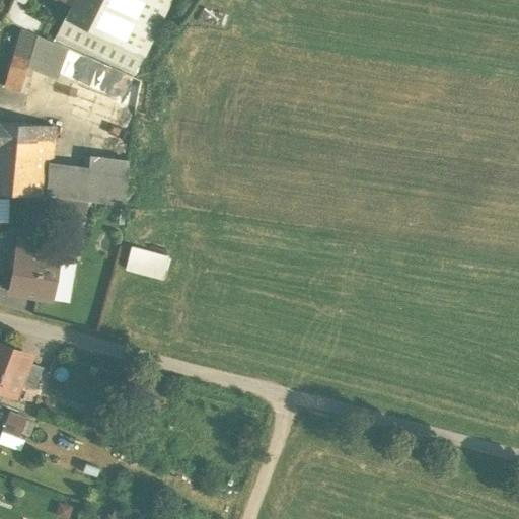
[(100,0),(93,16),(71,5),(53,42),(66,48),(83,56),(90,59),(100,64),(132,78),(169,0),(100,0)]
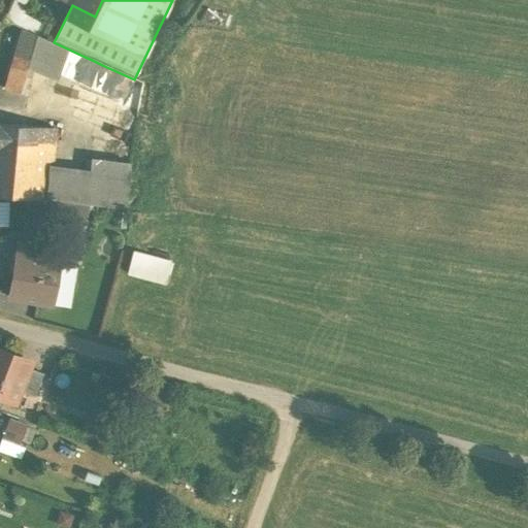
[(102,0),(62,0),(72,5),(95,17),(102,0)]
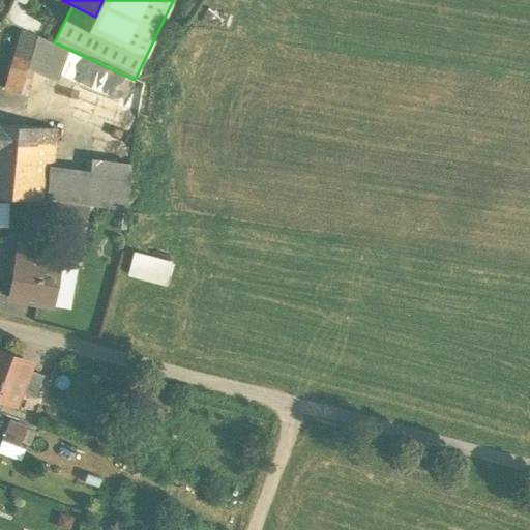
[(47,24),(8,5),(2,19),(22,28),(40,36),(47,24)]
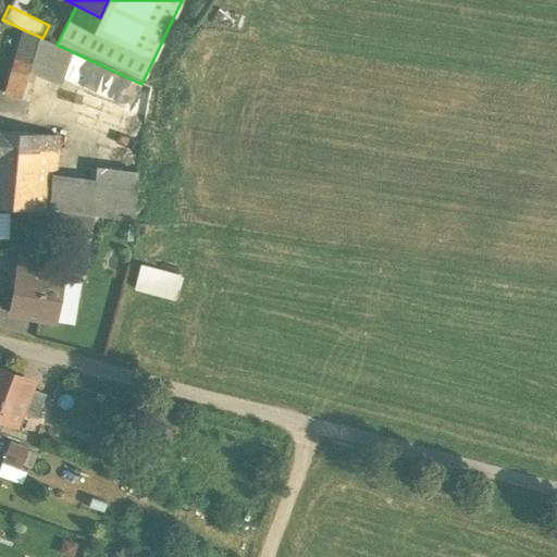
[(42,38),(23,29),(4,94),(28,101),(36,74),(60,83),(71,51),(57,45),(46,39),(42,38)]
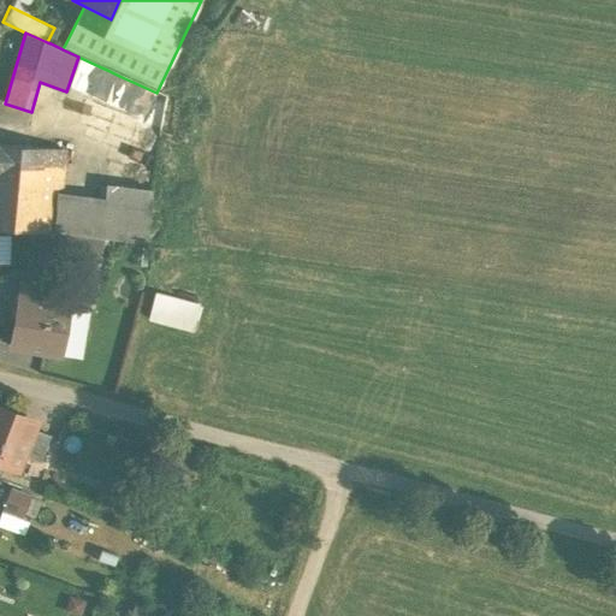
[(78,57),(66,92),(86,98),(99,66),(78,57)]
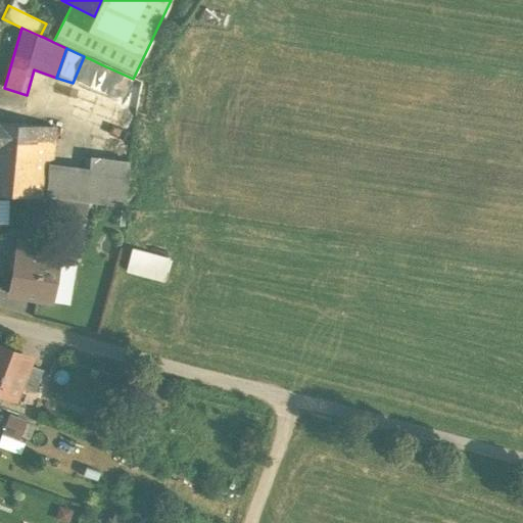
[(84,56),(73,83),(90,90),(101,64),(91,59),(84,56)]
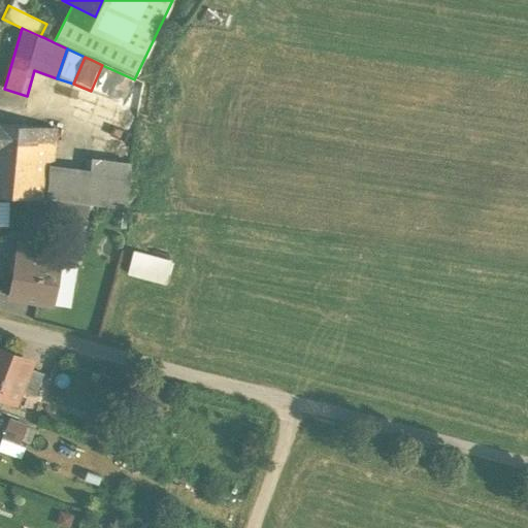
[(36,127),(0,123),(0,195),(29,198),(36,127)]
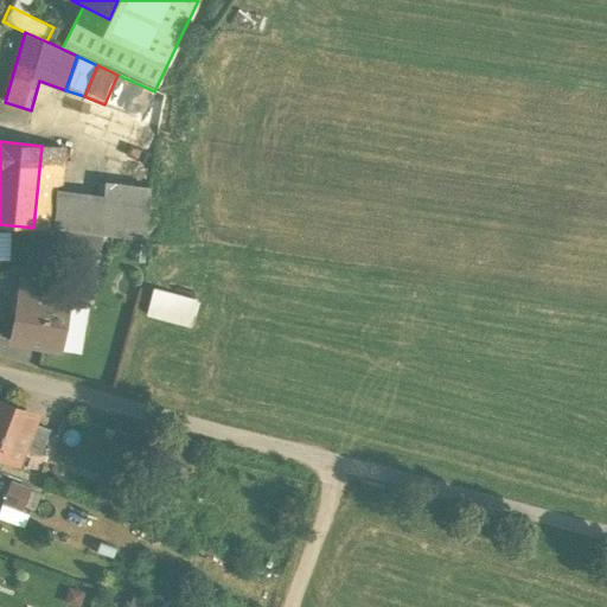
[(55,147),(42,146),(33,228),(52,229),(56,193),(59,170),(52,168),(55,147)]
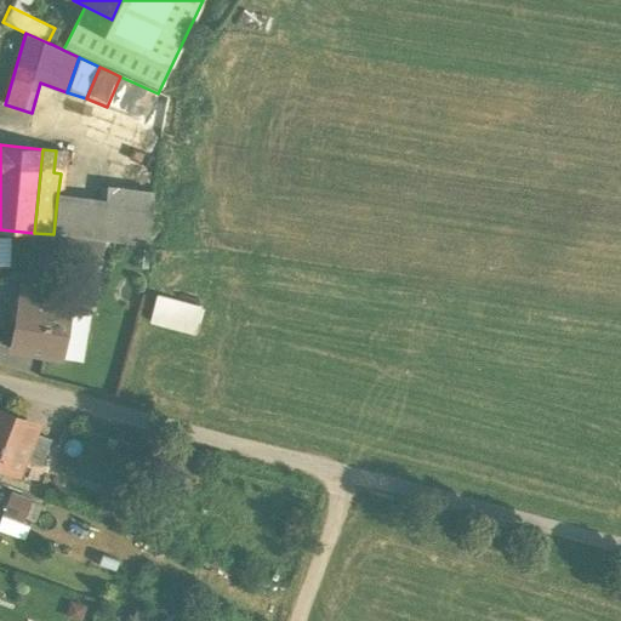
[(153,193),(106,188),(104,201),(106,201),(102,240),(148,248),(153,193)]
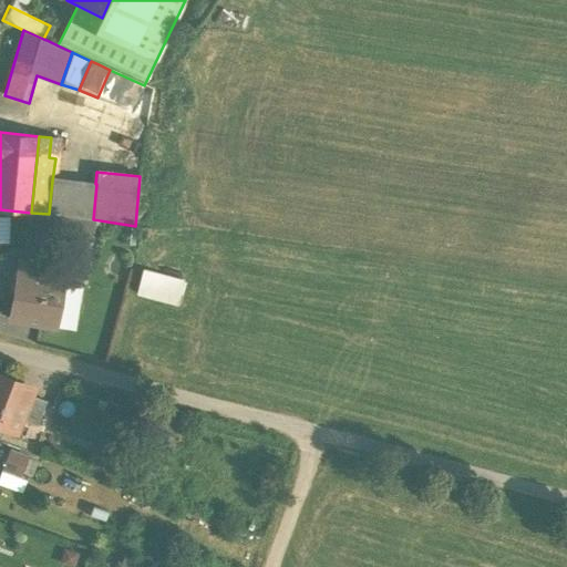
[(52,181),(49,214),(93,219),(96,184),(95,184),(52,181)]
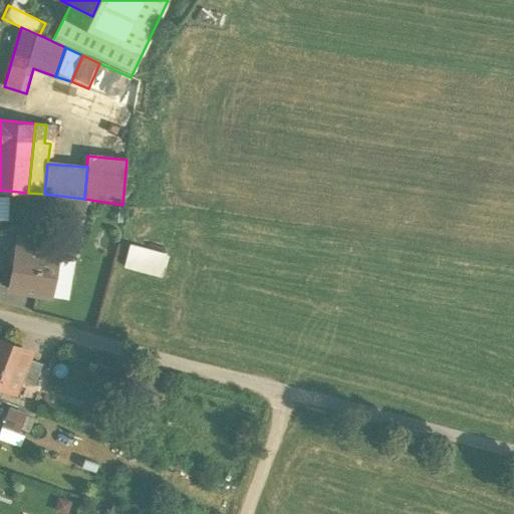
[(65,242),(19,234),(17,249),(55,255),(55,257),(62,258),(65,242)]
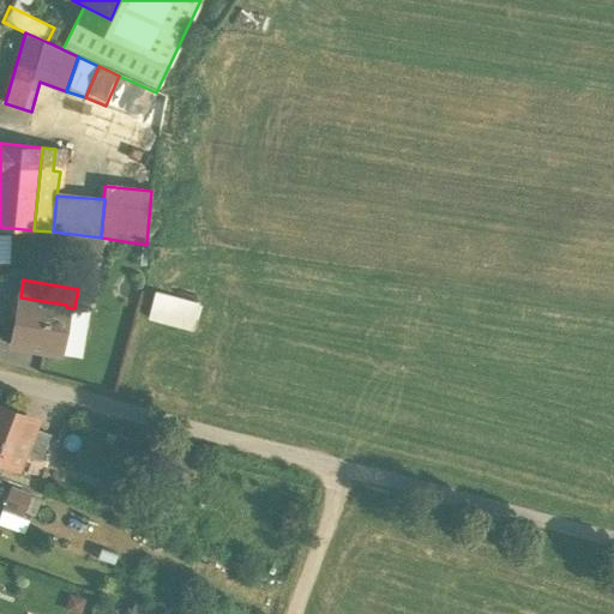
[(194,327),(200,299),(154,290),(149,319),(194,327)]
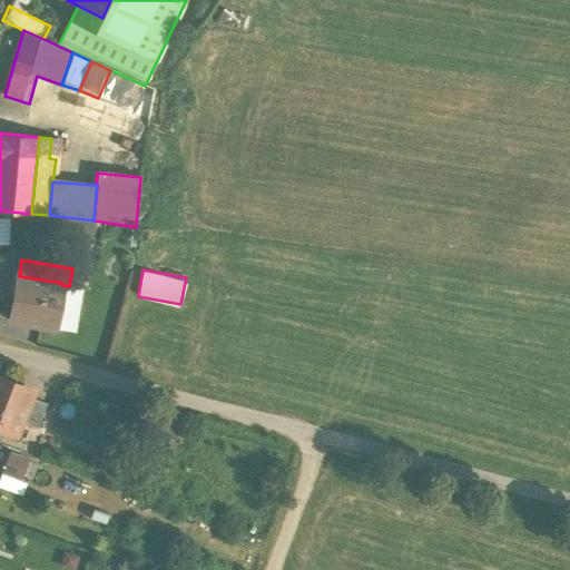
[(19,276),(16,275),(9,320),(53,327),(61,285),(61,283),(19,276)]
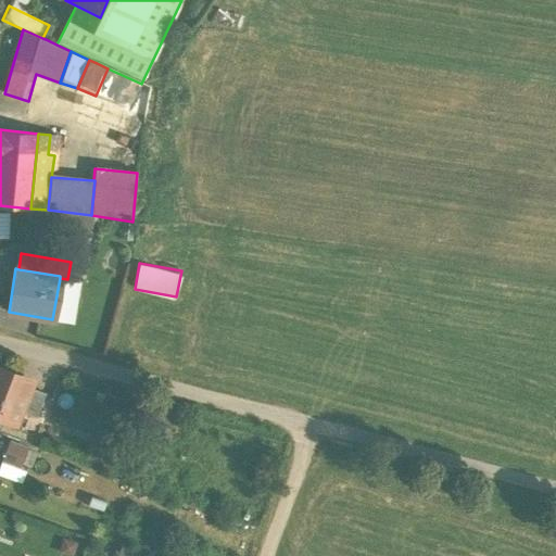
[(33,383),(0,369),(0,418),(14,425),(21,412),(30,389),(33,383)]
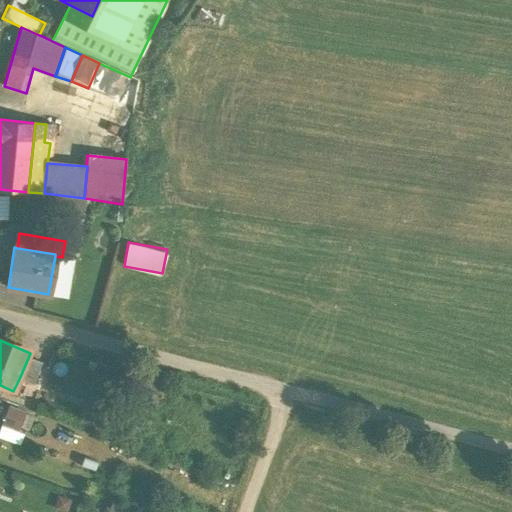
[(41,363),(28,358),(19,379),(33,385),(41,363)]
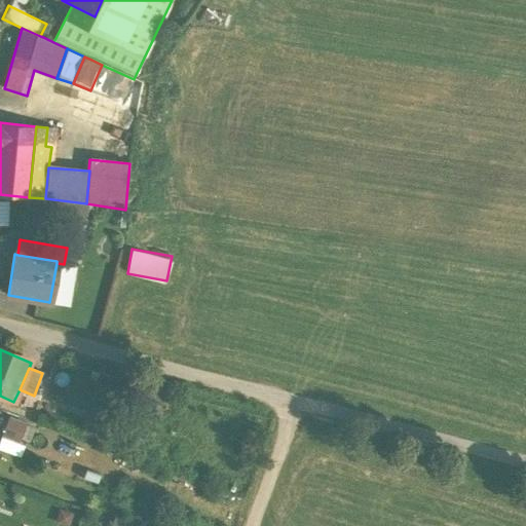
[(4,436),(21,442),(28,423),(11,416),(4,436)]
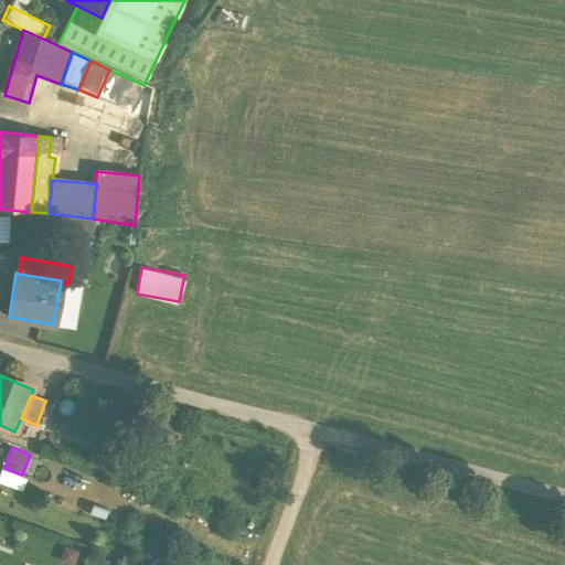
[(146,564),(148,560),(121,553),(117,564),(146,564)]
